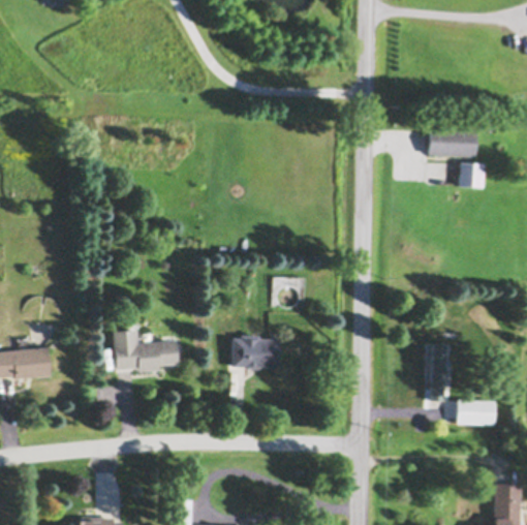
[(78,0),(49,0),(49,9),(68,9),(68,2),(79,3),(78,0)]
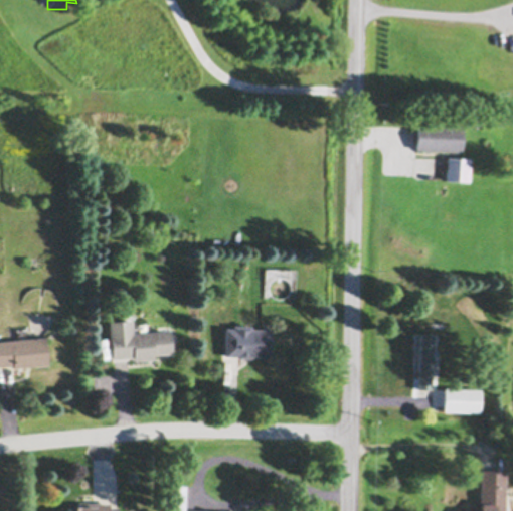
[(417,151),(418,126),(465,128),(463,153),(417,151)]
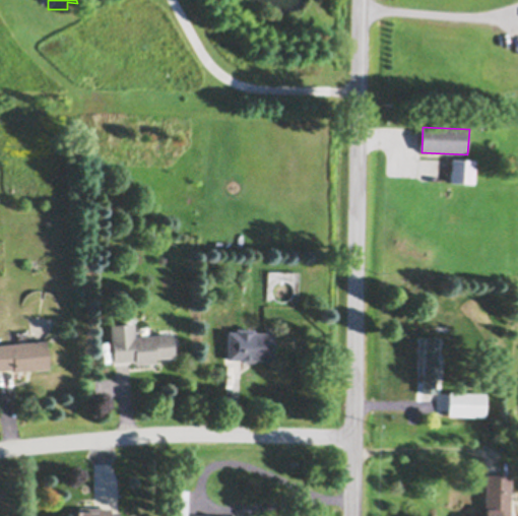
[(453,160),(476,162),(475,185),(452,183),(453,160)]
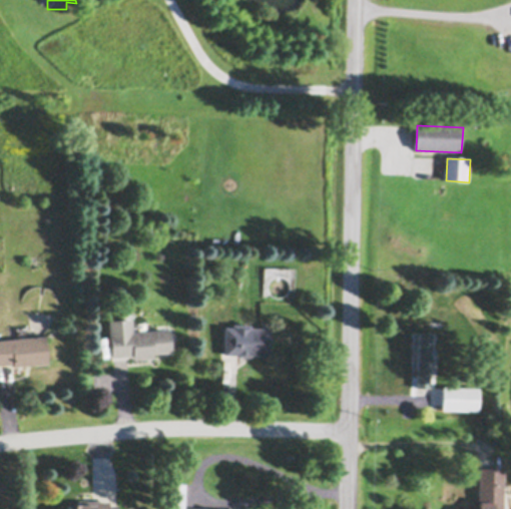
[(133,333),(169,329),(171,352),(154,354),(154,359),(134,361),(133,357),(113,359),(111,336),(110,336),(109,321),(132,319),(133,333)]
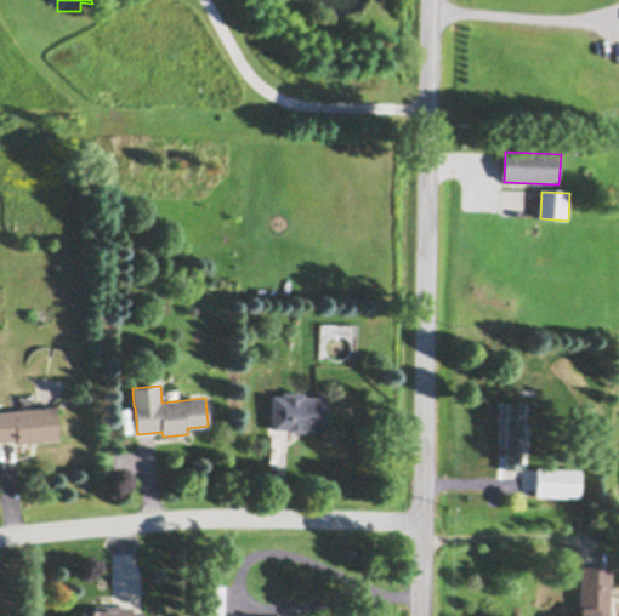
[(289,431),(273,431),(274,397),(283,397),(283,394),(305,394),(305,398),(328,398),(328,401),(329,401),(329,409),(328,409),(328,432),(305,431),(305,433),(289,433),(289,431)]
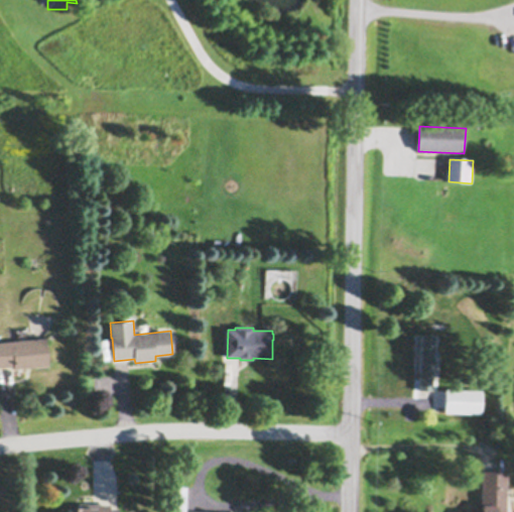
[(0,343),(46,338),(49,366),(15,370),(14,367),(0,368),(0,343)]
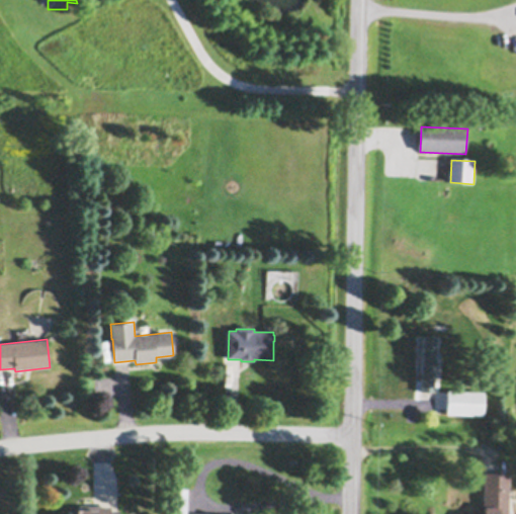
[(425,376),(420,376),(420,367),(426,367),(427,339),(438,339),(436,389),(425,388),(425,376)]
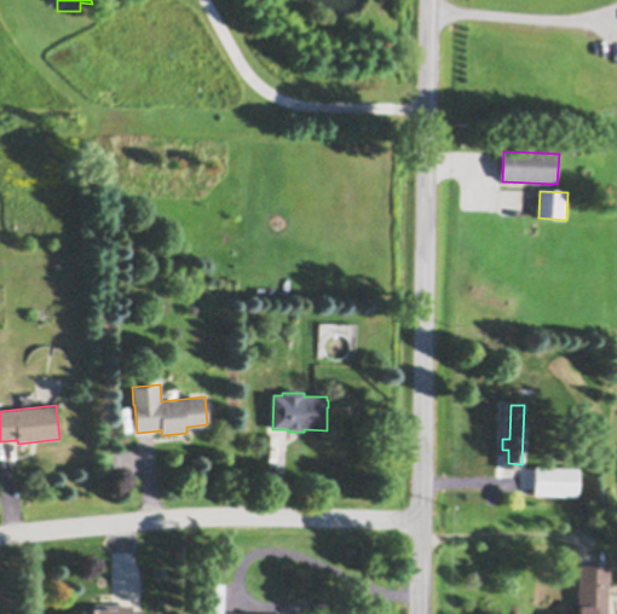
[(537,468),(581,469),(580,498),(536,496),(537,468)]
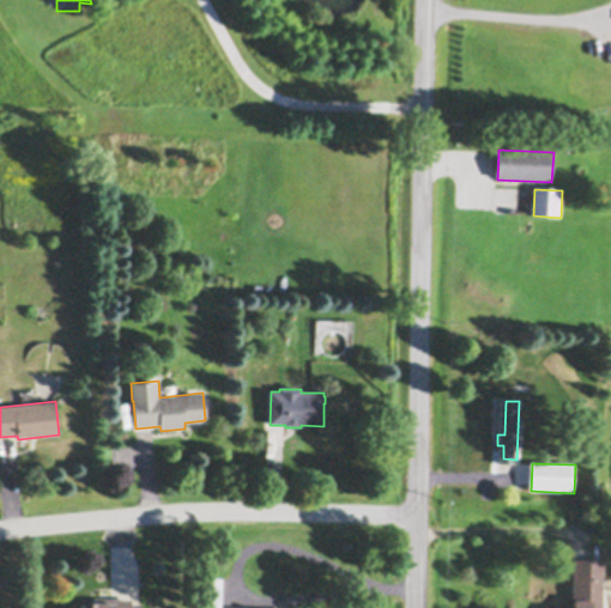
[(573,607),(574,560),(603,560),(603,607),(573,607)]
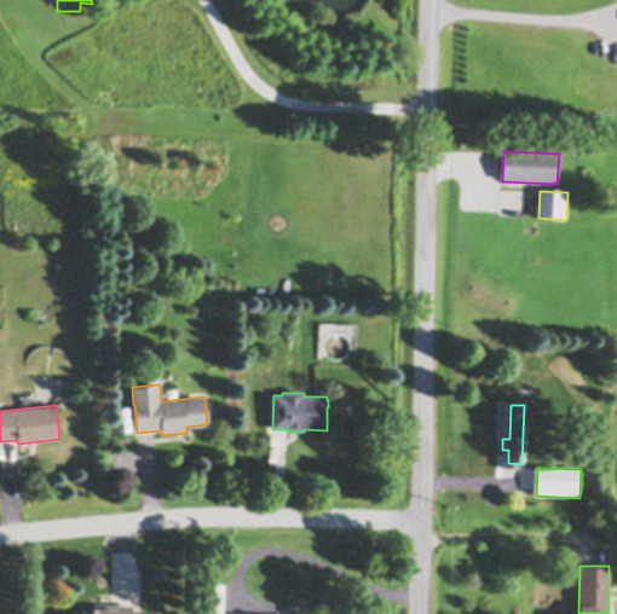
[(202,613),(202,585),(225,585),(225,613),(202,613)]
